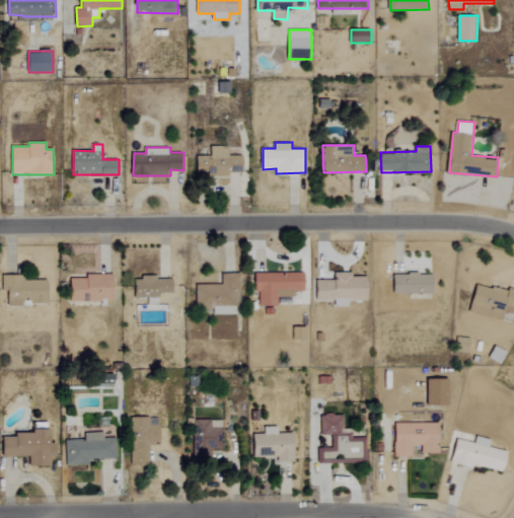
[(244,155),(230,155),(230,147),(212,147),(212,155),(199,155),(199,174),(244,174),(244,155)]
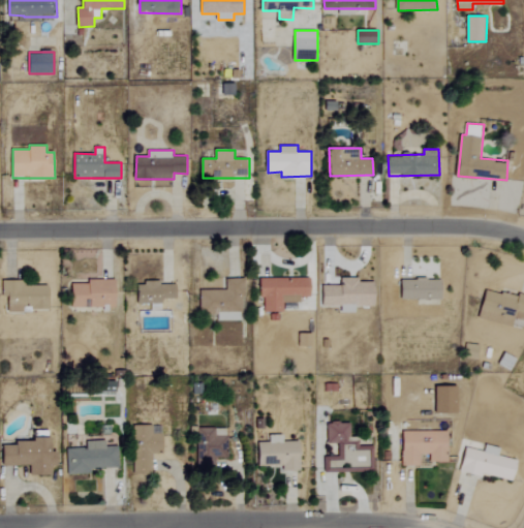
[(325,285),(324,306),(343,306),(343,311),(357,311),(357,306),(375,306),(375,282),(361,282),(361,277),(343,277),(343,285),(325,285)]
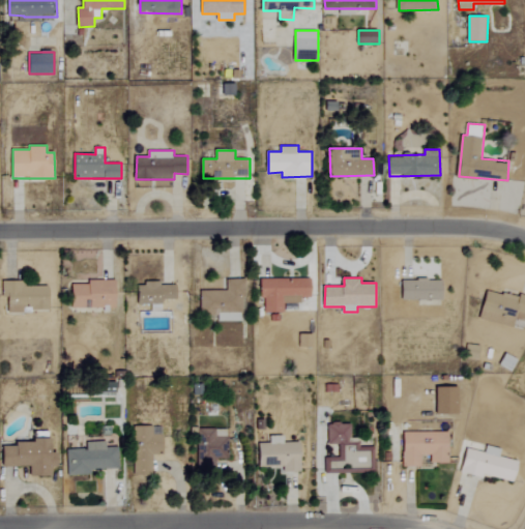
[(244,278),(228,278),(228,290),(202,289),(202,312),(221,312),(221,320),(244,321),(244,278)]
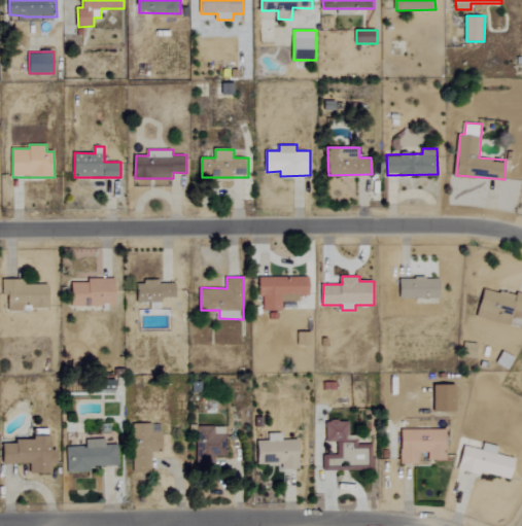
[(310,295),(310,277),(261,277),(259,295),(266,295),(266,310),(284,310),(284,301),(301,302),(301,295),(310,295)]
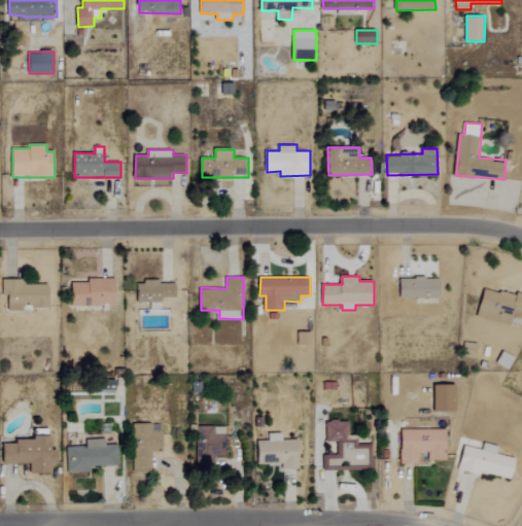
[(115,279),(88,278),(88,282),(73,282),(72,306),(115,307),(115,279)]
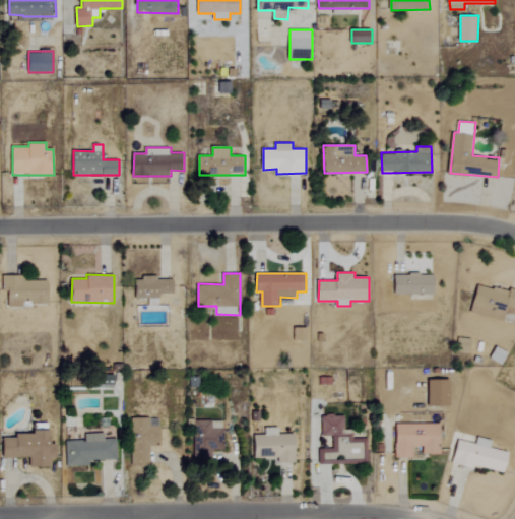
[(435,274),(396,274),(396,294),(435,295),(435,274)]
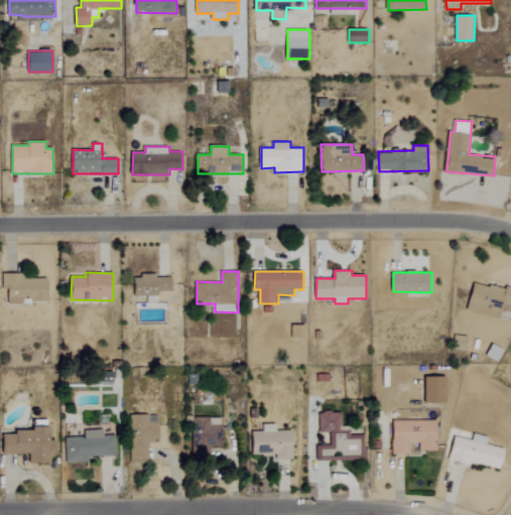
[(48,278),(24,278),(24,273),(3,273),(3,302),(48,303),(48,278)]
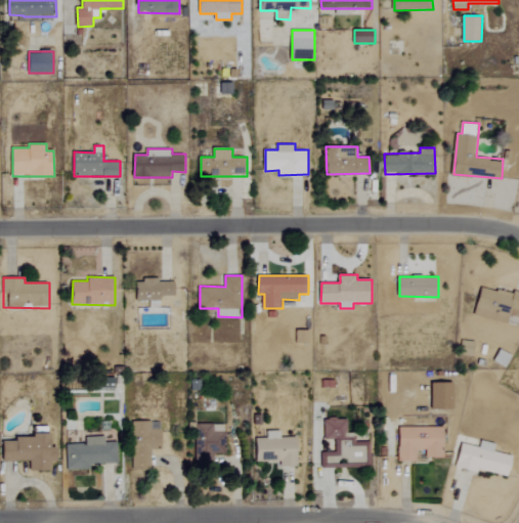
[(163,306),(163,296),(176,296),(176,279),(138,280),(138,301),(152,300),(152,306),(163,306)]
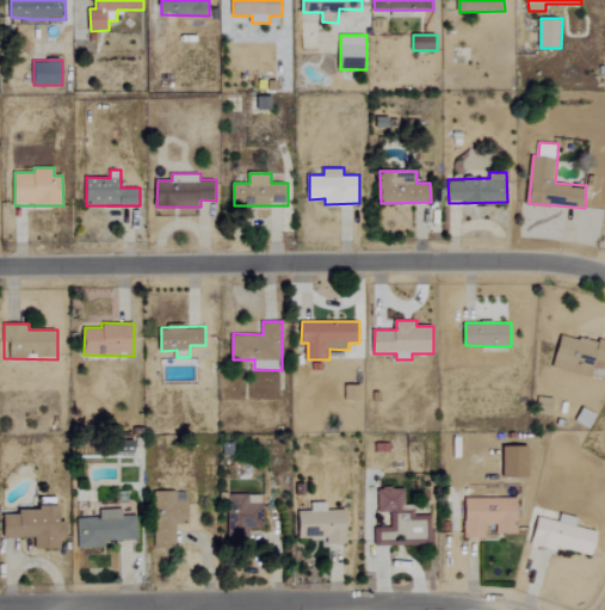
[(593,376),(596,368),(604,369),(604,342),(562,333),(555,368),(593,376)]
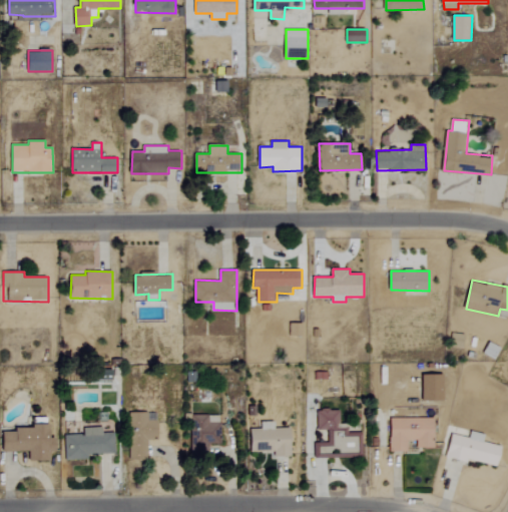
[(303,324),(292,324),(292,335),(303,335),(303,324)]
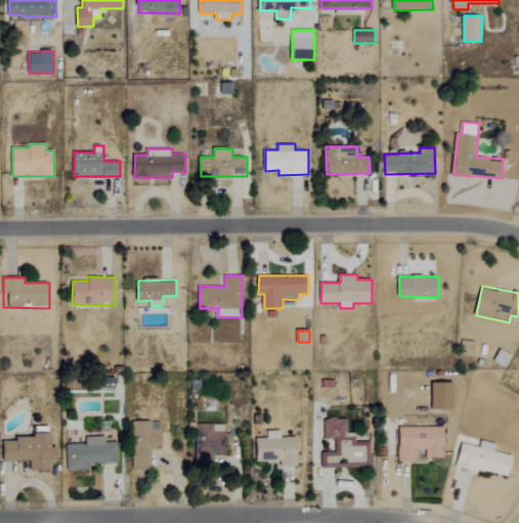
[(323,468),(371,468),(371,441),(356,441),(356,432),(349,432),(349,419),(326,419),(326,439),(335,439),(335,451),(323,451),(323,468)]
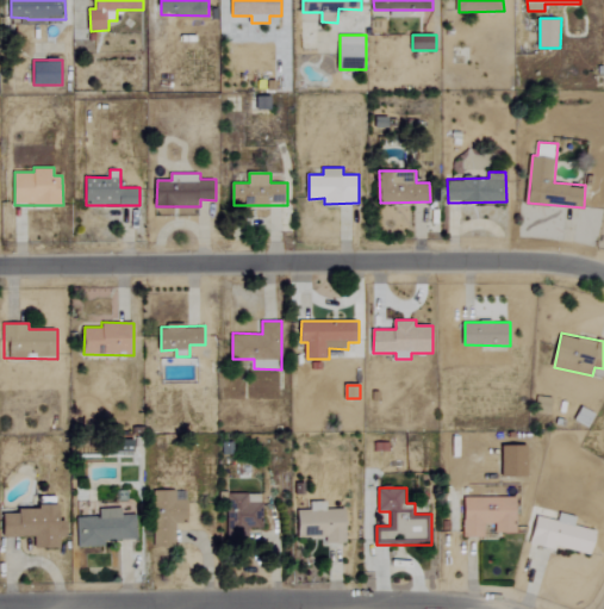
[(188,523),(190,492),(157,491),(157,546),(179,546),(179,522),(188,523)]
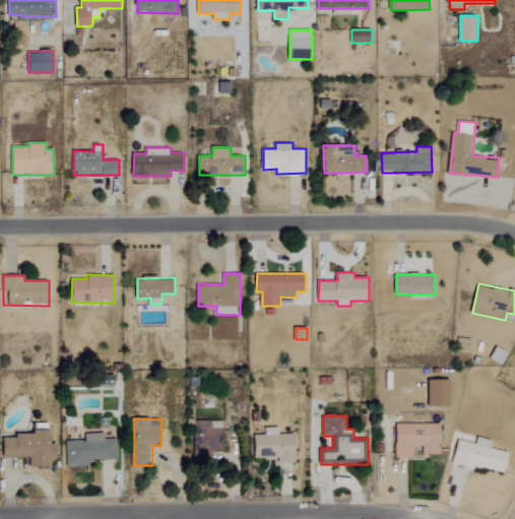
[(213,428),(213,420),(196,420),(196,460),(213,461),(214,449),(226,449),(226,429),(213,428)]
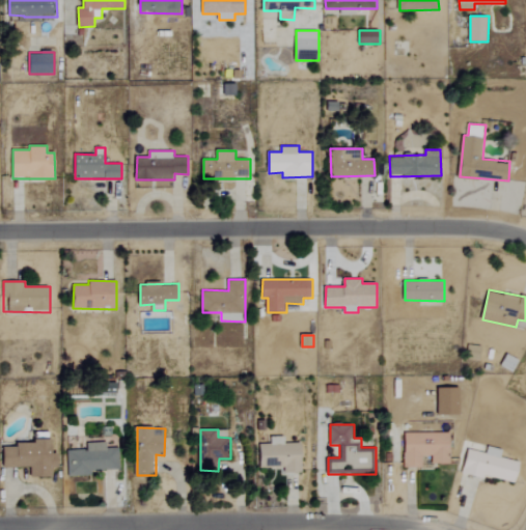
[(405,467),(423,467),(423,455),(433,455),(433,464),(450,464),(450,433),(405,433),(405,467)]
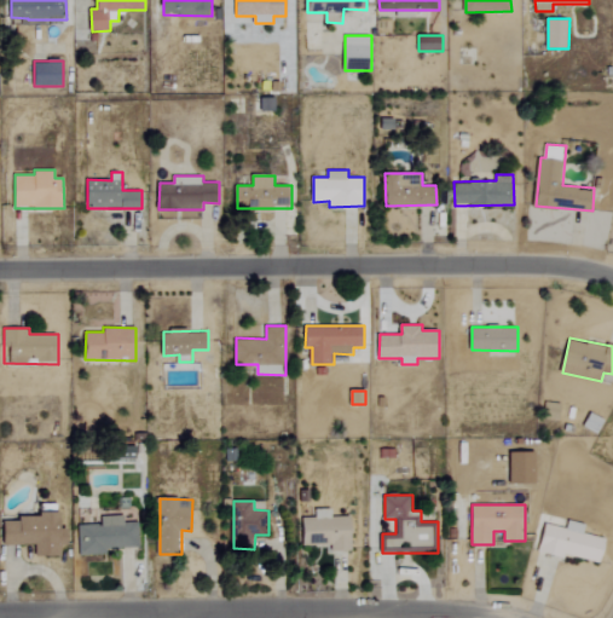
[(305,544),(333,544),(333,552),(353,550),(352,517),(333,517),(333,509),(317,509),(317,517),(304,518),(305,544)]
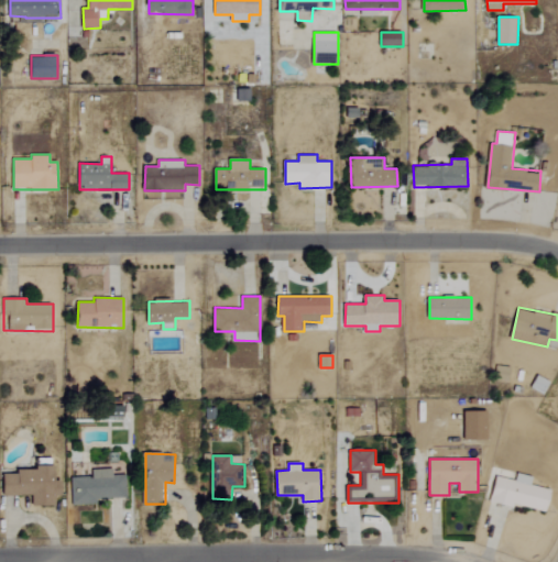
[(54,467),(17,467),(18,473),(3,474),(3,495),(32,495),(32,505),(55,505),(55,496),(62,495),(61,480),(55,480),(54,467)]
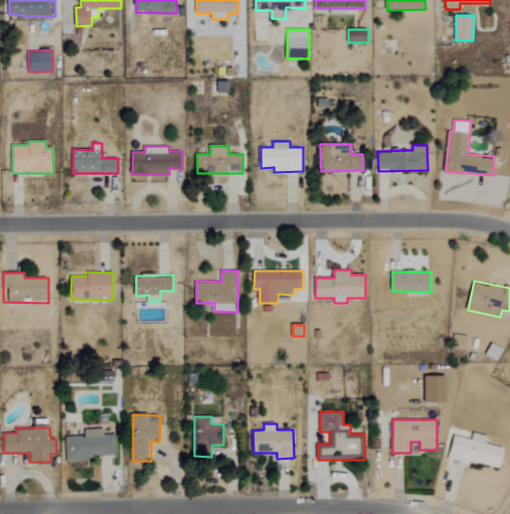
[(117,434),(105,434),(105,430),(86,430),(86,437),(67,437),(68,456),(117,455),(117,434)]
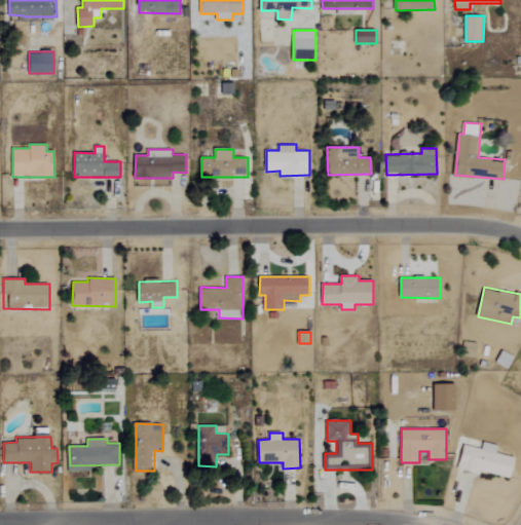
[(511,479),(515,457),(496,453),(498,445),(484,442),(482,448),(463,444),(459,467),(511,479)]
